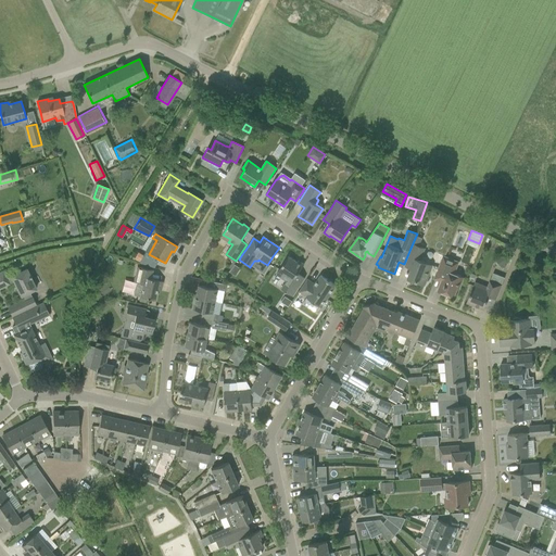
[(409,251),(404,264),(404,266),(411,268),(407,278),(424,286),(432,265),(419,260),(425,248),(413,243),(409,251)]
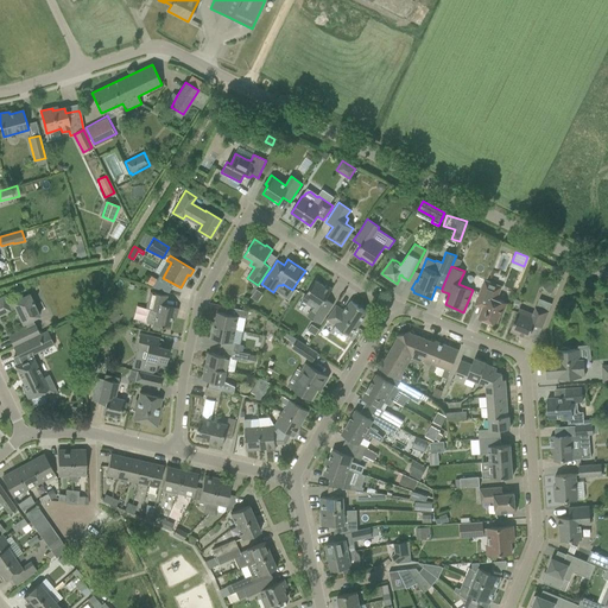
[(151,276),(146,283),(151,286),(156,279),(151,276)]
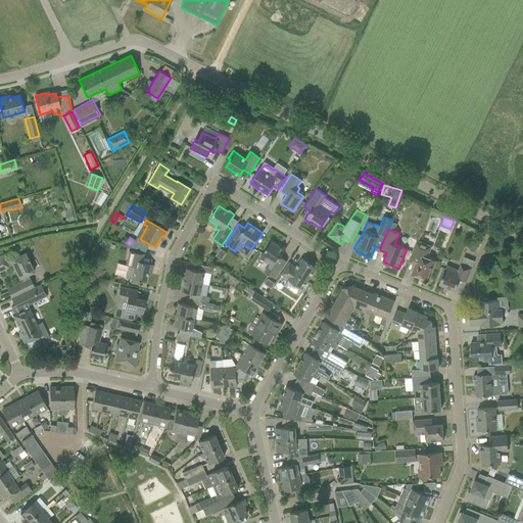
[(474,239),(469,243),(474,249),(479,245),(474,239)]
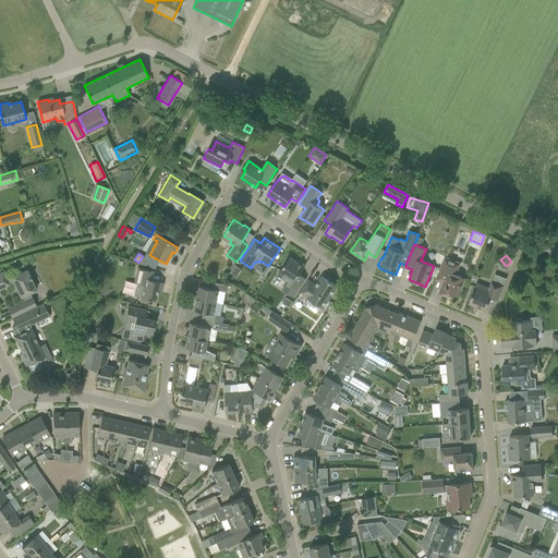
[(305,279),(299,275),(305,265),(302,264),(301,265),(289,257),(278,273),(289,280),(282,290),(293,298),(305,279)]
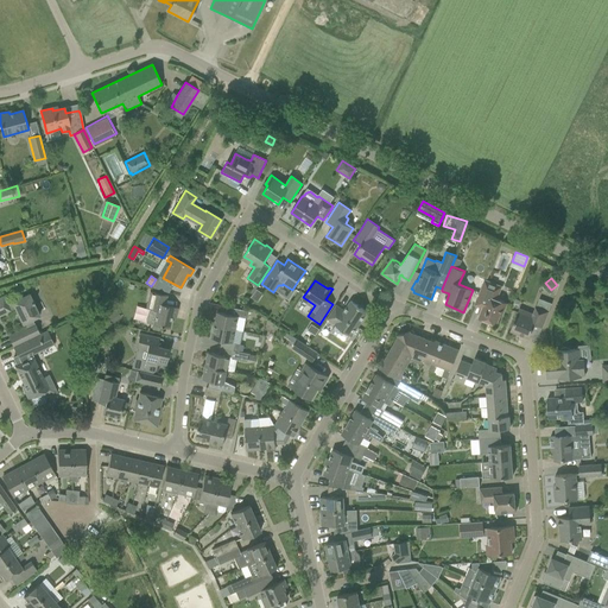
[(479,318),(495,324),(500,315),(501,316),(506,304),(496,299),(501,286),(485,280),(480,290),(474,305),(482,308),(479,318)]
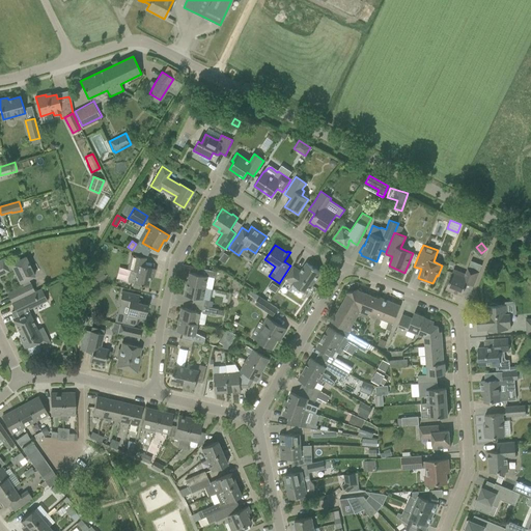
[(143,267),(145,258),(131,255),(128,269),(129,269),(126,281),(147,286),(150,274),(154,275),(155,269),(143,267)]
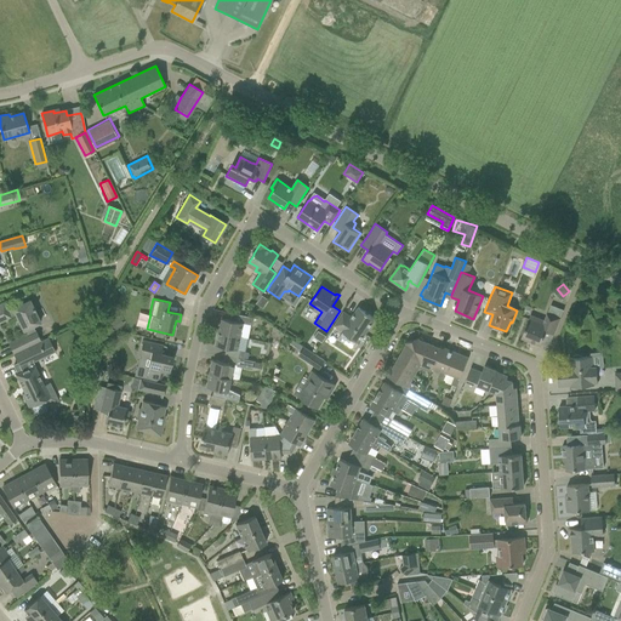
[(9,346),(13,354),(40,342),(35,332),(35,334),(32,326),(40,323),(34,311),(35,311),(34,307),(33,308),(29,301),(7,311),(4,303),(0,303),(0,322),(16,314),(23,330),(23,329),(27,337),(9,346)]
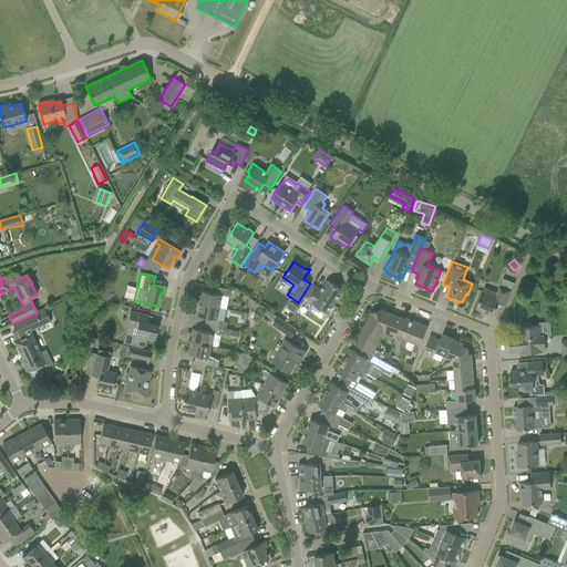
[(503,279),(500,286),(512,290),(514,284),(503,279)]
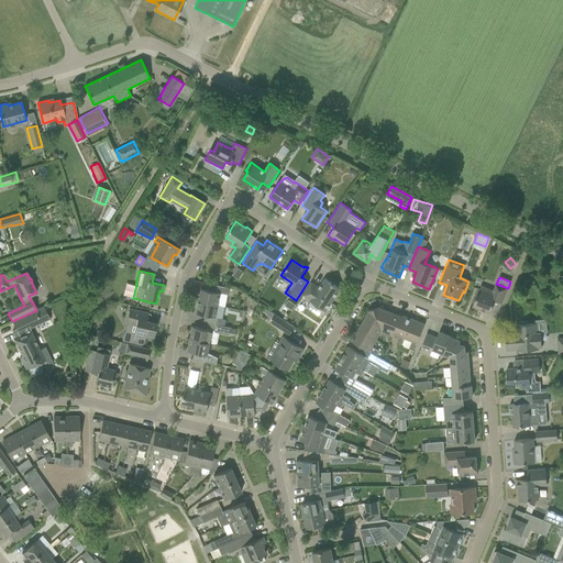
[(310,300),(309,300),(326,311),(340,289),(324,278),(318,288),(311,283),(302,295),(310,300)]
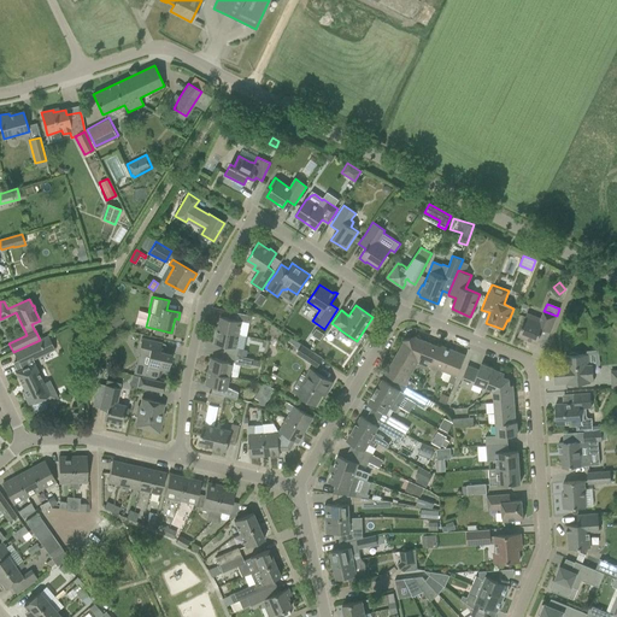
[(219,317),(217,330),(238,335),(246,336),(251,316),(230,311),(229,318),(219,317)]
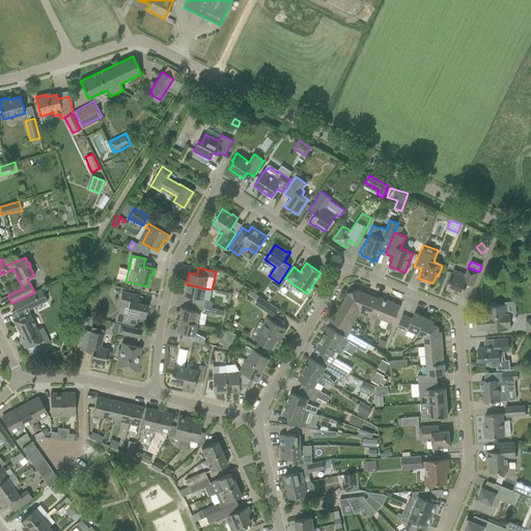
[(445,288),(462,296),(467,283),(473,286),(479,272),(468,268),(465,277),(452,273),(449,279),(445,288)]
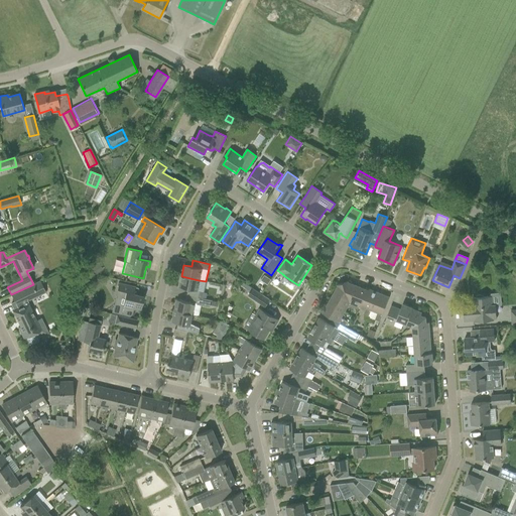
[(264,275),(260,280),(267,284),(270,279),(264,275)]
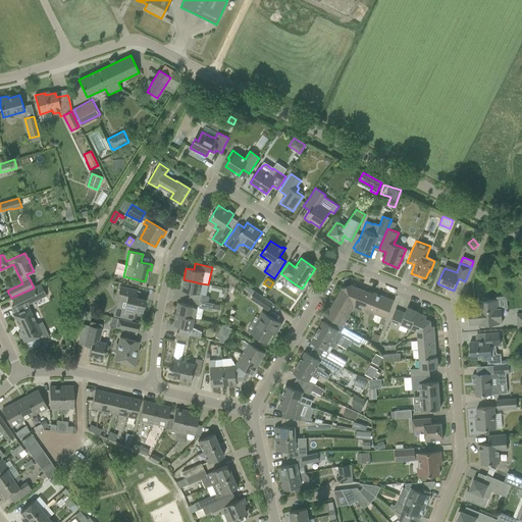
[(201,283),(184,279),(181,291),(199,295),(201,283)]
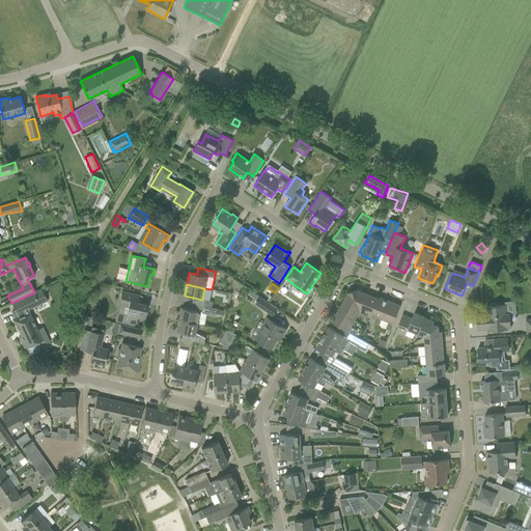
[(34,292),(11,303),(15,311),(11,312),(15,317),(18,316),(18,317),(29,313),(30,313),(28,309),(47,301),(40,288),(37,290),(34,292)]
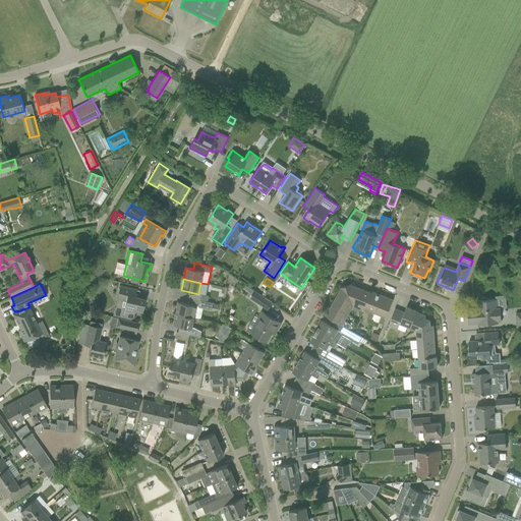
[(340,287),(341,289),(351,308),(359,288),(351,285),(351,284),(340,287)]
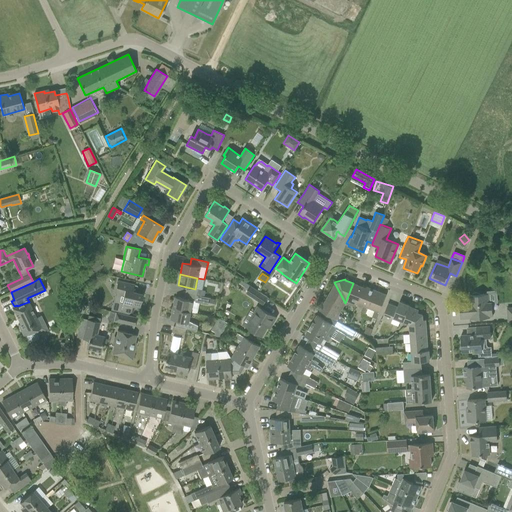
[(114,293),(123,295),(121,302),(112,303),(110,310),(128,314),(130,313),(132,306),(139,307),(142,294),(132,291),(134,285),(117,281),(114,293)]
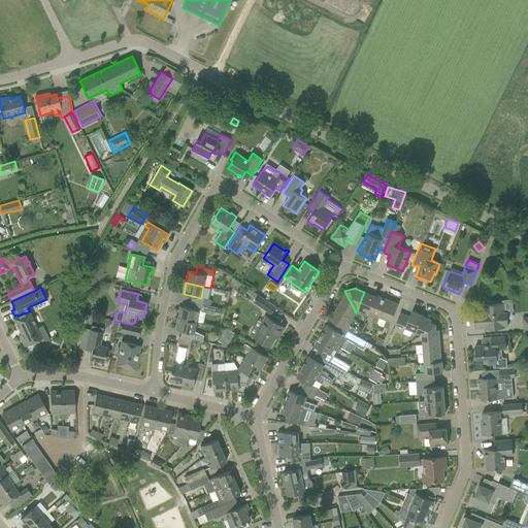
[(374,296),(373,296),(364,292),(356,312),(366,317),(368,312),(374,296)]
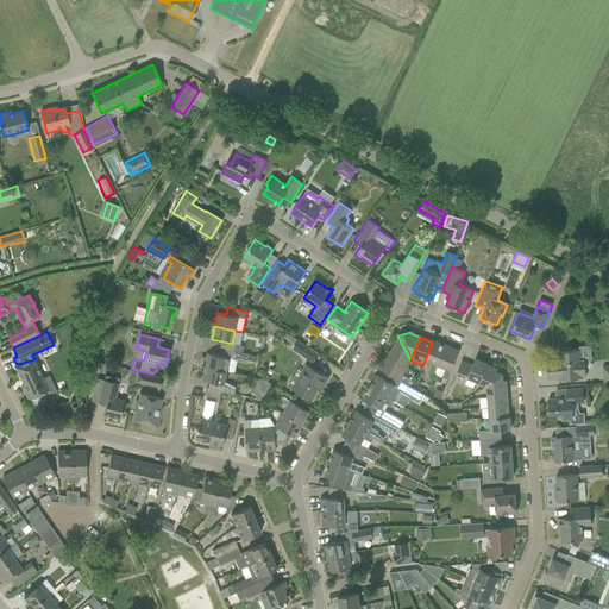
[(399,338),(387,357),(407,368),(410,360),(399,338)]
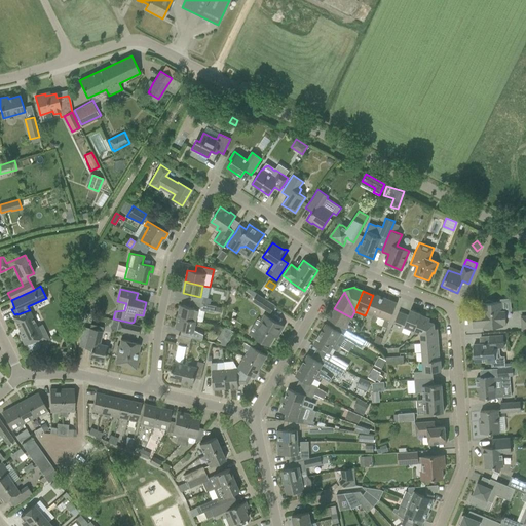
[(253,301),(269,312),(274,305),(257,294),(253,301)]
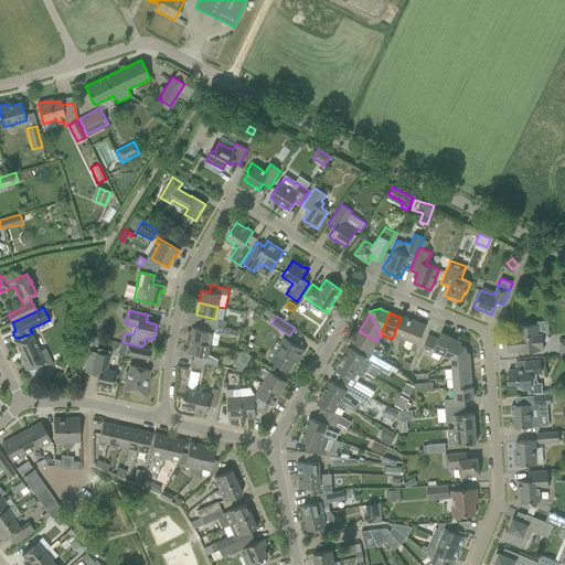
[(401,316),(400,317),(401,317),(394,334),(401,338),(397,344),(403,347),(406,339),(414,320),(401,316)]
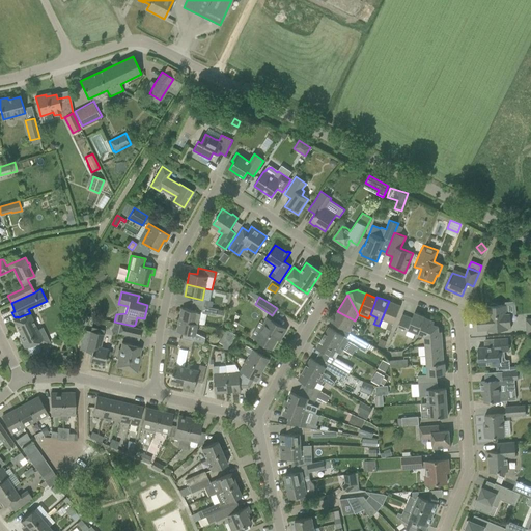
[(400,306),(389,301),(382,318),(388,322),(386,329),(390,331),(396,315),(400,306)]
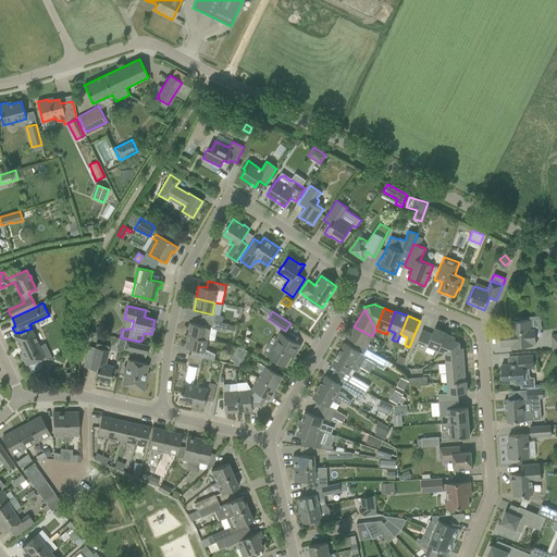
[(511,346),(511,347),(515,347),(532,346),(532,345),(535,344),(534,330),(531,330),(530,320),(521,321),(520,319),(514,319),(514,321),(509,321),(510,335),(499,335),(500,347),(511,346)]
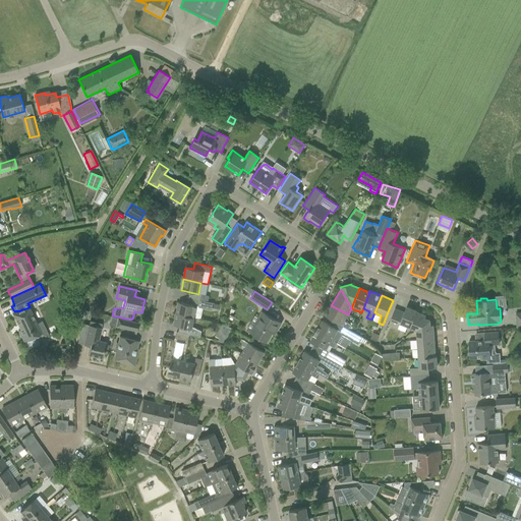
[(205,301),(199,300),(198,307),(211,310),(213,303),(208,302),(205,301)]
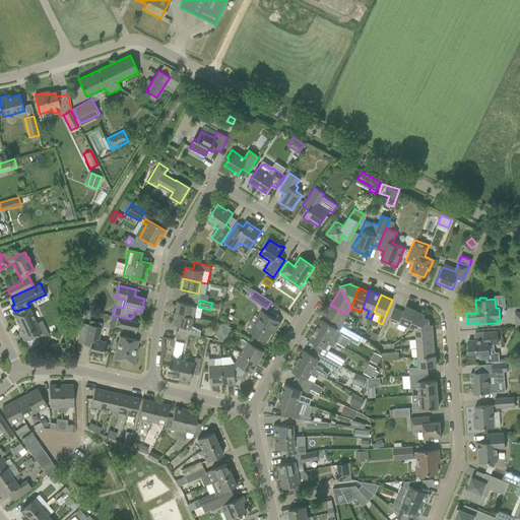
[(178,302),(176,313),(193,317),(196,306),(178,302)]
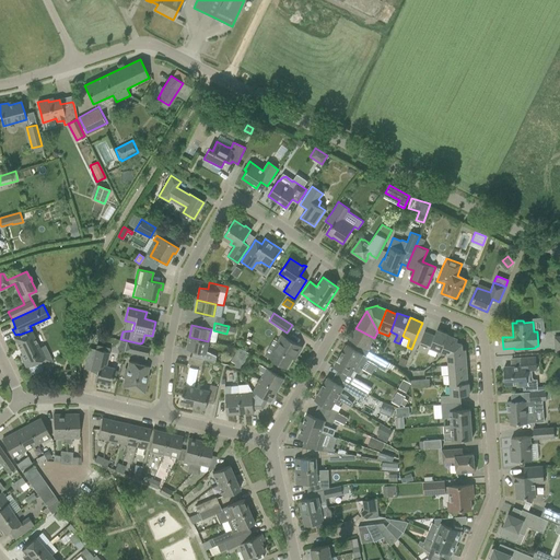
[(349,339),(369,350),(374,353),(376,349),(370,345),(374,338),(356,328),(349,339)]
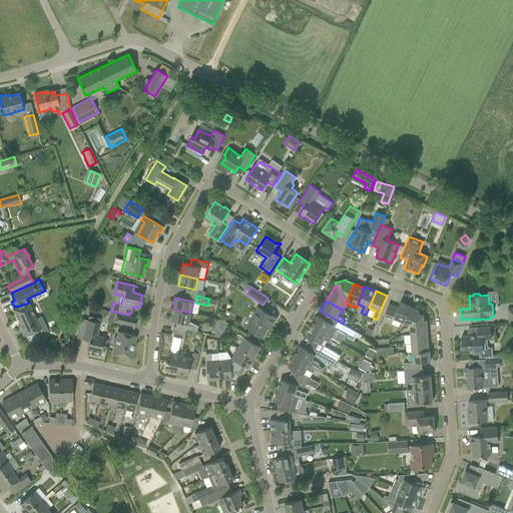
[(394,318),(403,322),(409,307),(410,307),(410,306),(400,302),(398,308),(389,304),(382,320),(392,324),(394,318)]
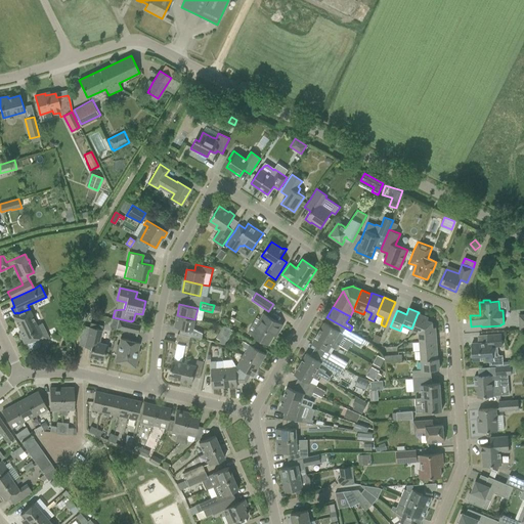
[(17,312),(14,313),(14,315),(13,316),(20,332),(18,333),(24,344),(26,343),(30,351),(31,353),(33,354),(35,354),(37,353),(39,352),(40,350),(40,349),(39,347),(38,343),(48,338),(39,317),(34,319),(29,309),(17,313),(17,312)]
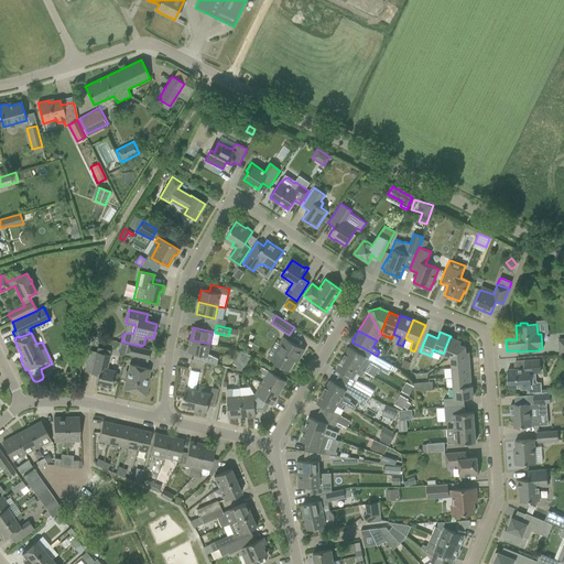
[(281,346),(272,361),(289,370),(297,355),(301,357),(304,350),(283,337),(279,345),(281,346)]
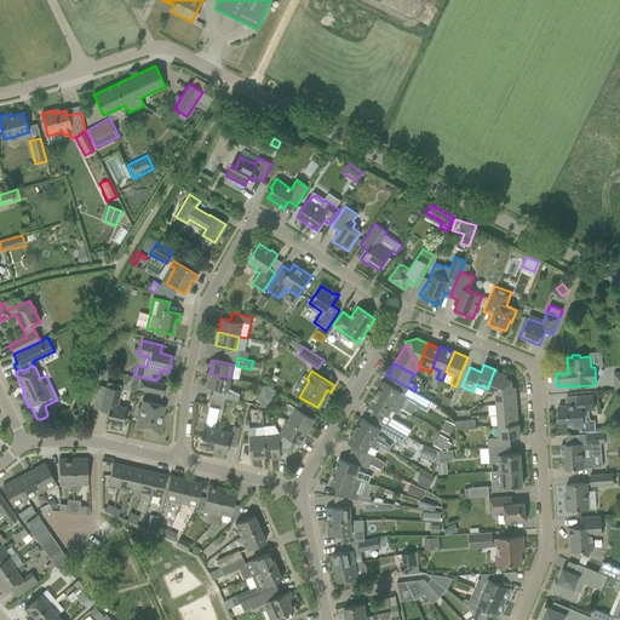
[(487,389),(495,392),(511,382),(505,379),(506,375),(495,371),(494,371),(487,389)]
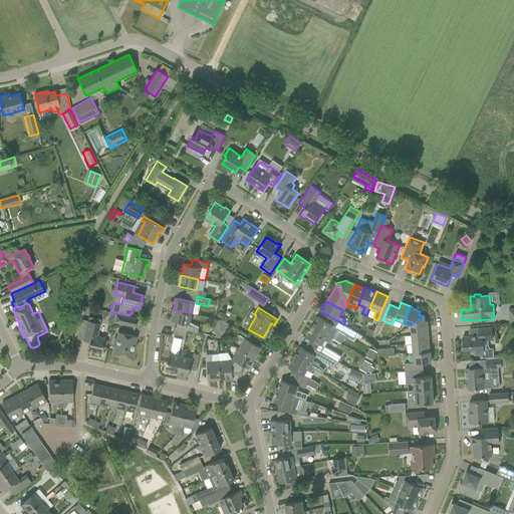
[(177,322),(176,327),(187,330),(187,331),(198,333),(199,327),(189,323),(191,313),(174,309),(171,320),(177,322)]
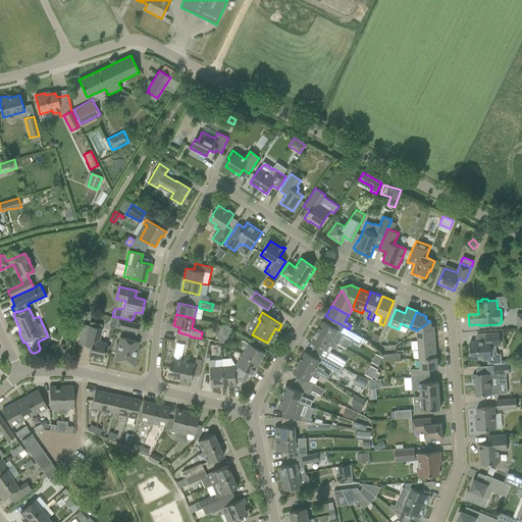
[(115,327),(127,330),(138,332),(140,324),(117,319),(115,327)]
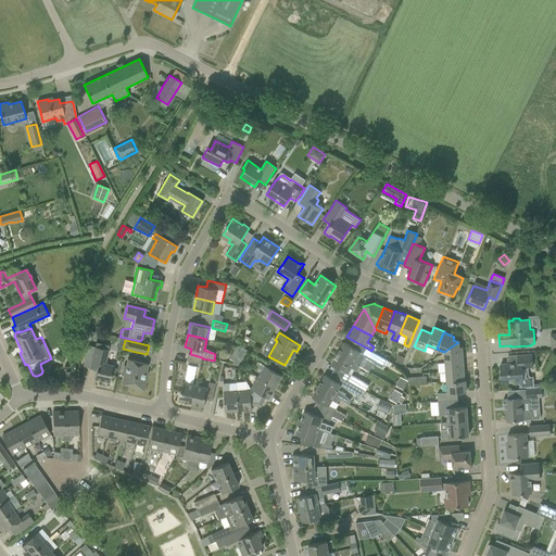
[(338,351),(337,353),(359,366),(368,371),(373,365),(375,364),(381,368),(387,361),(370,352),(371,351),(366,348),(363,353),(353,348),(344,342),(339,351),(338,351)]
